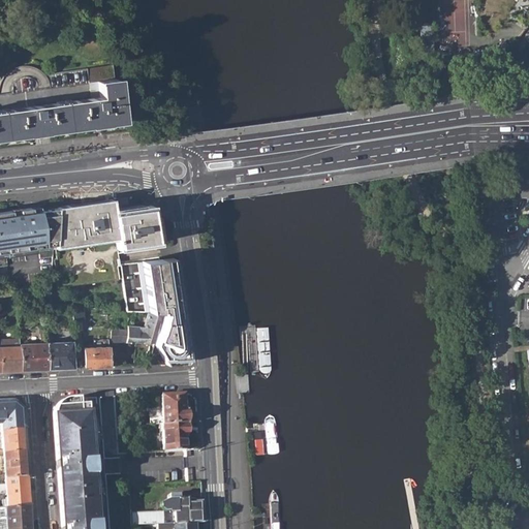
[(0,136),(121,120),(116,78),(115,79),(113,66),(47,75),(49,80),(51,88),(37,90),(38,82),(31,76),(27,75),(19,78),(16,80),(12,86),(12,89),(14,93),(0,95),(0,136)]
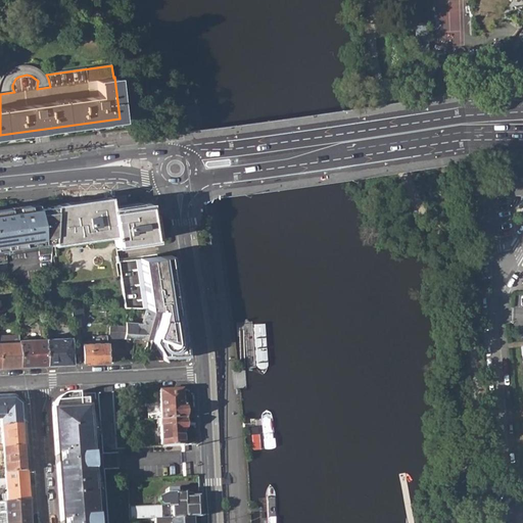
[(56,241),(114,237),(115,244),(155,239),(150,205),(149,203),(111,207),(110,196),(108,196),(108,200),(68,205),(67,202),(55,204),(52,242),(56,241)]
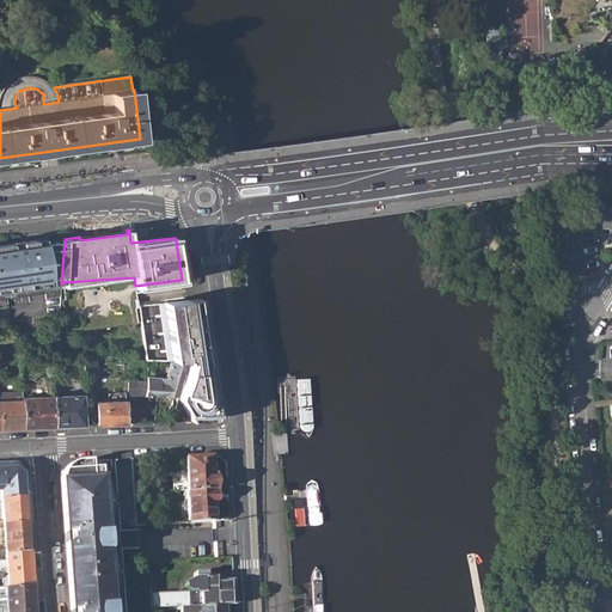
[(53,237),(7,243),(13,288),(42,283),(43,288),(59,286),(60,283),(61,283),(65,239),(54,242),(53,237)]
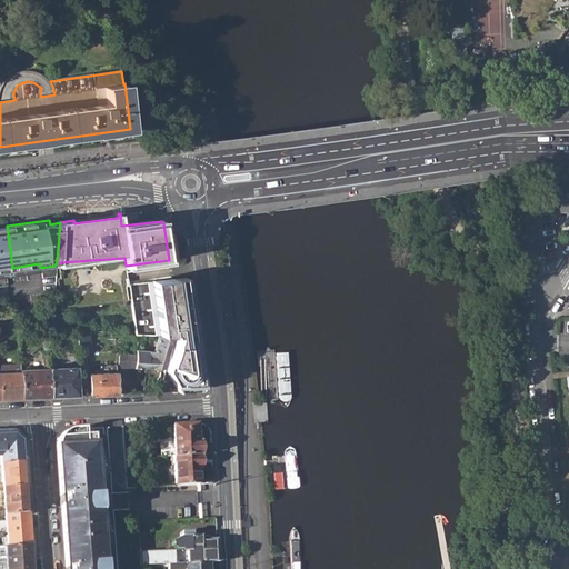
[(0,269),(12,268),(7,226),(3,227),(5,230),(0,230),(0,269)]
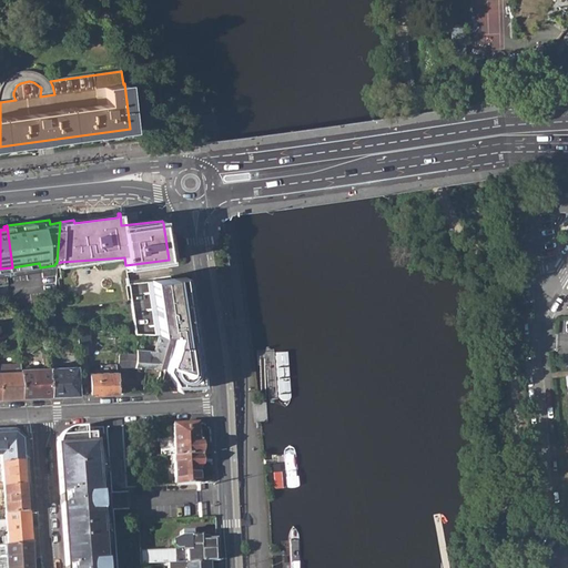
[(119,367),(163,368),(161,382),(159,382),(159,392),(179,391),(199,388),(200,385),(185,275),(152,280),(160,334),(161,334),(155,355),(138,354),(139,353),(129,352),(120,354),(119,367)]
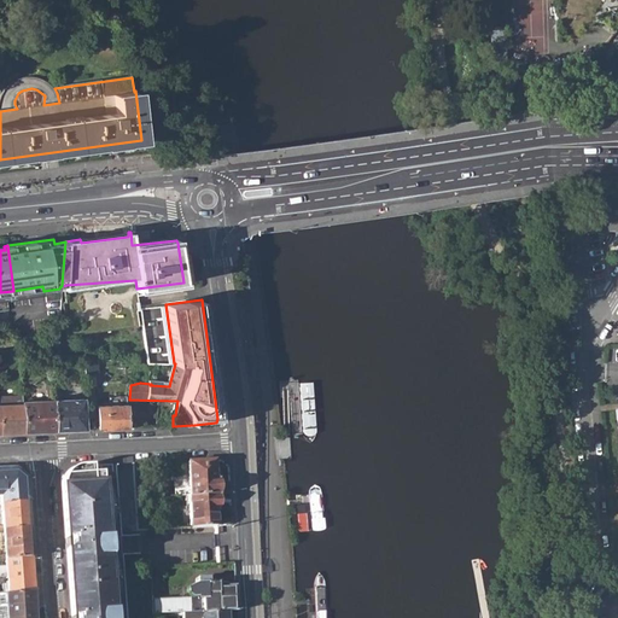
[(85,356),(88,383),(99,382),(97,357),(85,356)]
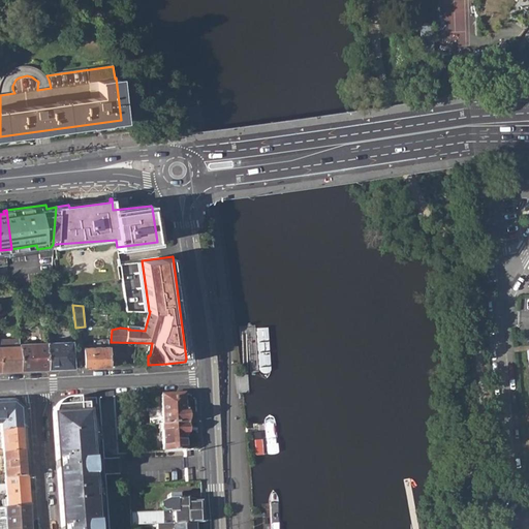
[(256,325),(259,367),(269,366),(266,324),(256,325)]
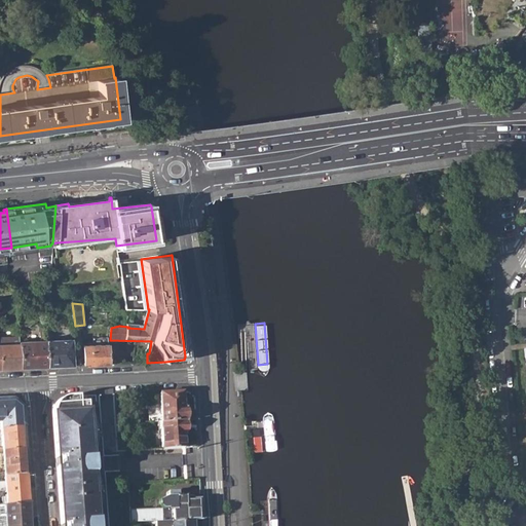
[(0,363),(0,369),(22,368),(20,341),(20,337),(0,338),(0,363)]
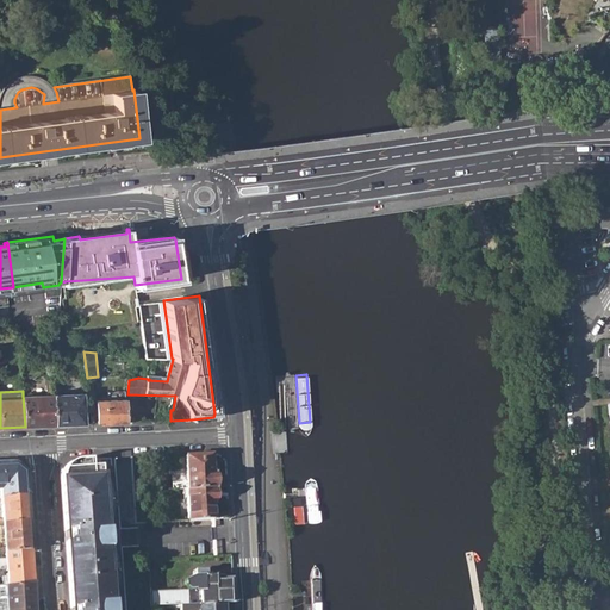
[(54,394),(54,425),(85,424),(83,393),(54,394)]
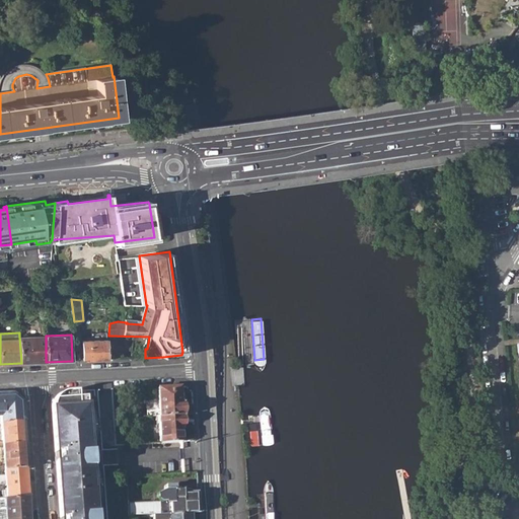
[(46,336),(19,337),(21,363),(46,362),(46,336)]
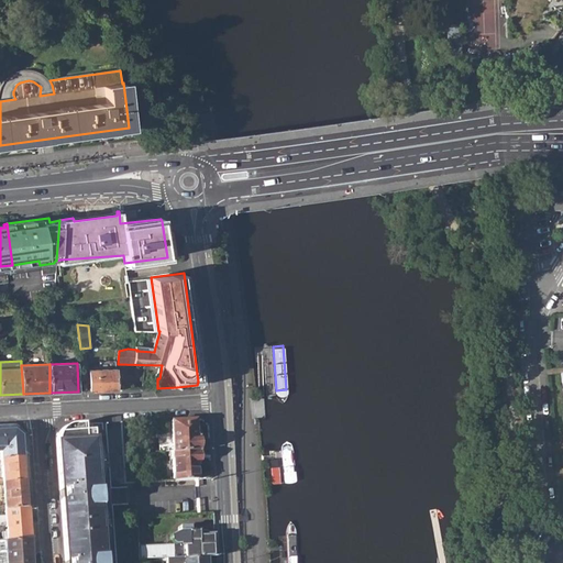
[(90,371),(91,392),(101,390),(118,389),(117,370),(90,371)]
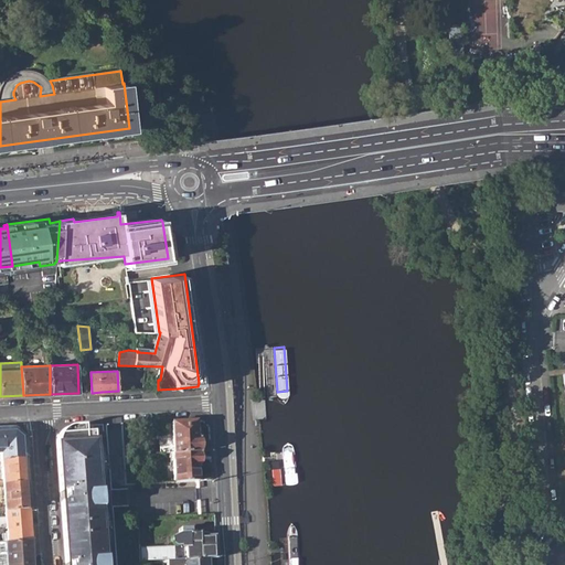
[(171,422),(172,452),(199,451),(198,438),(195,438),(194,420),(171,422)]
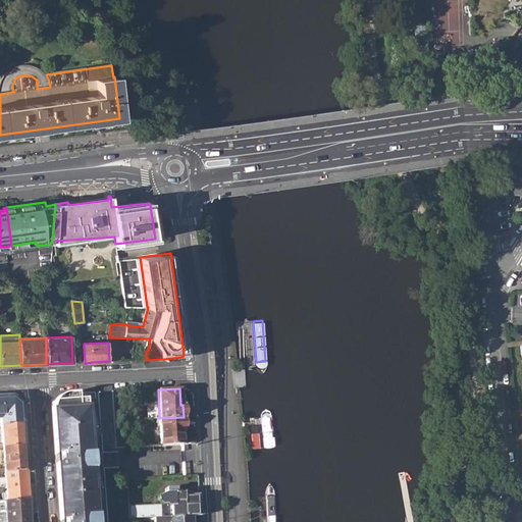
[(52,408),(60,521),(108,521),(99,393),(71,394),(66,394),(59,397),(54,403),(52,408)]
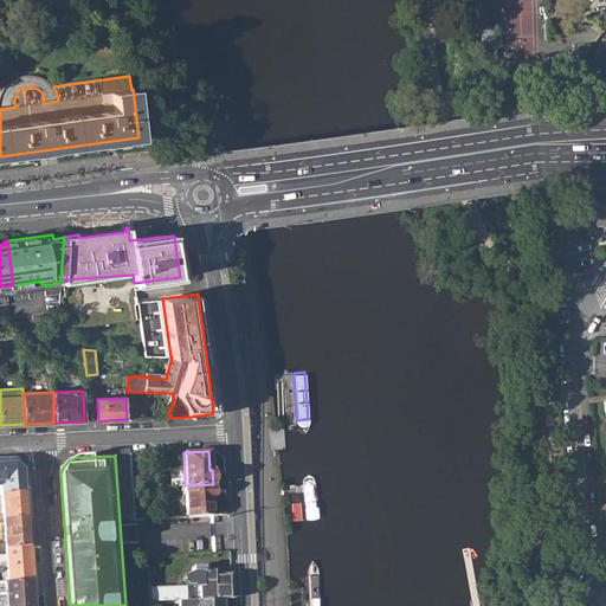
[(0,490),(2,520),(0,519),(0,548),(30,547),(24,470),(13,459),(0,459),(0,490)]
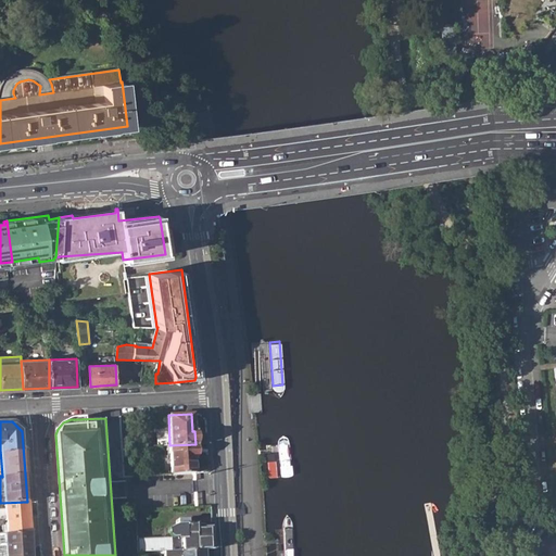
[(292,472),(289,438),(288,434),(288,433),(287,432),(285,432),(282,432),(280,432),(280,433),(279,436),(279,438),(281,474),(282,476),(283,478),(286,479),(288,479),(290,478),(292,477),(292,475),(292,472)]
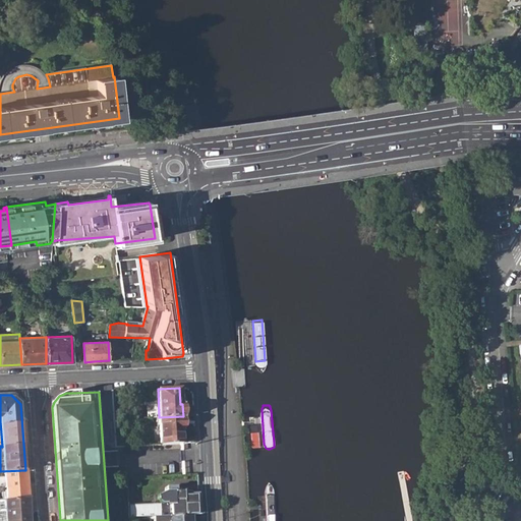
[(159,417),(161,444),(182,443),(181,427),(184,427),(183,416),(159,417)]
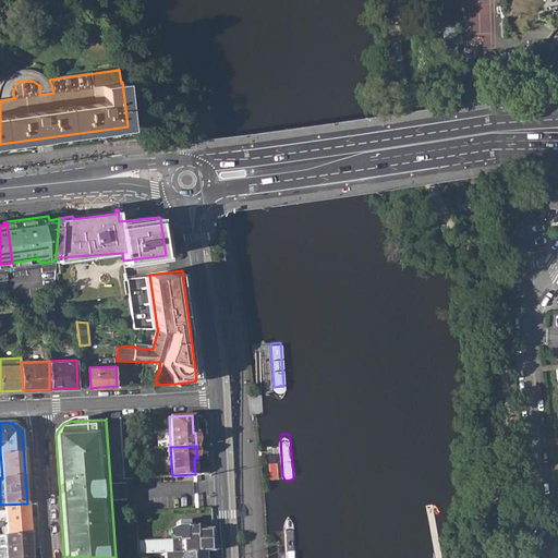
[(4,535),(29,534),(27,504),(0,505),(0,520),(5,521),(5,526),(1,526),(2,535),(4,535)]
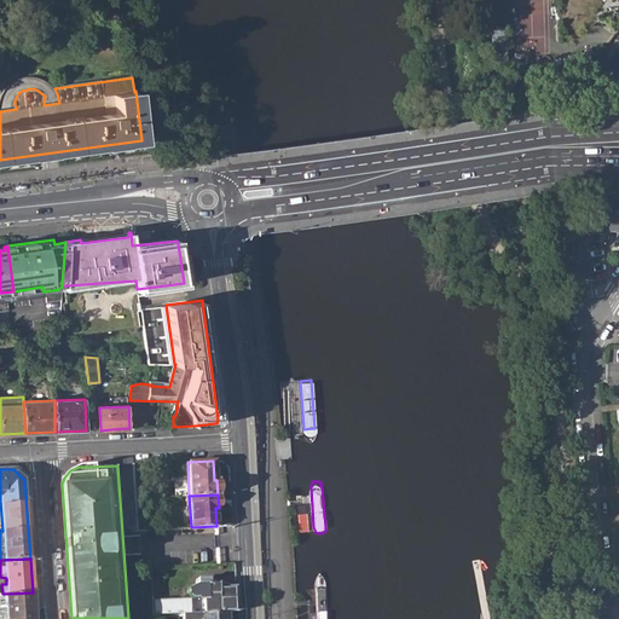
[(328,618),(325,582),(325,579),(323,577),(320,574),(319,574),(318,577),(316,579),(316,582),(317,618),(328,618)]
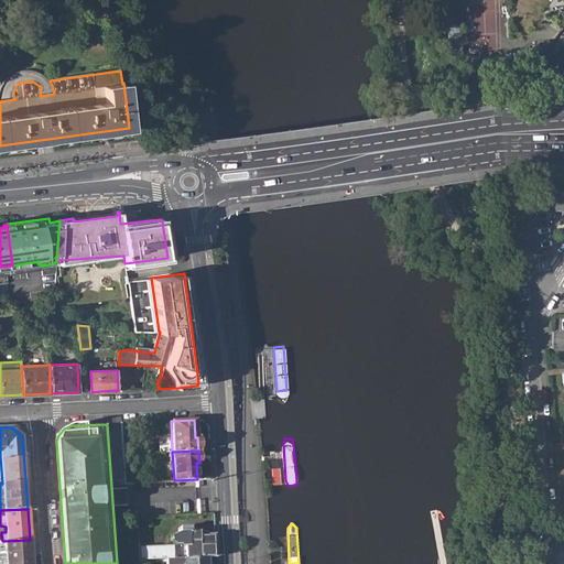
[(172,546),(172,559),(207,557),(216,557),(215,535),(198,535),(198,532),(180,533),(172,538),(172,546)]
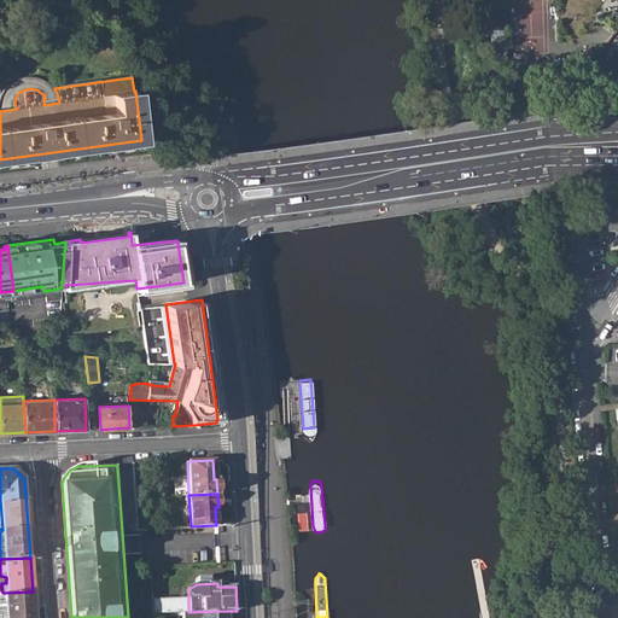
[(5,593),(6,617),(35,617),(33,592),(5,593)]
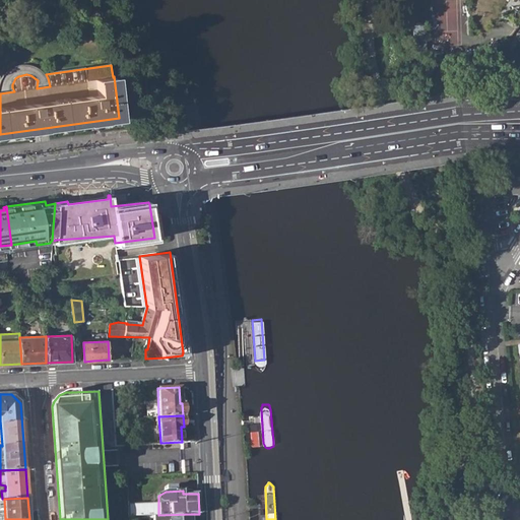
[(158,515),(158,504),(129,506),(130,517),(154,516),(158,515)]
